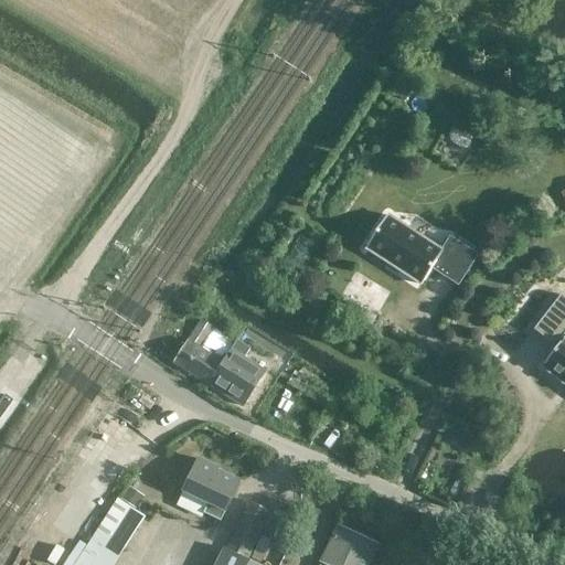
[(381,235),(361,269),(417,302),(437,268),(381,235)]
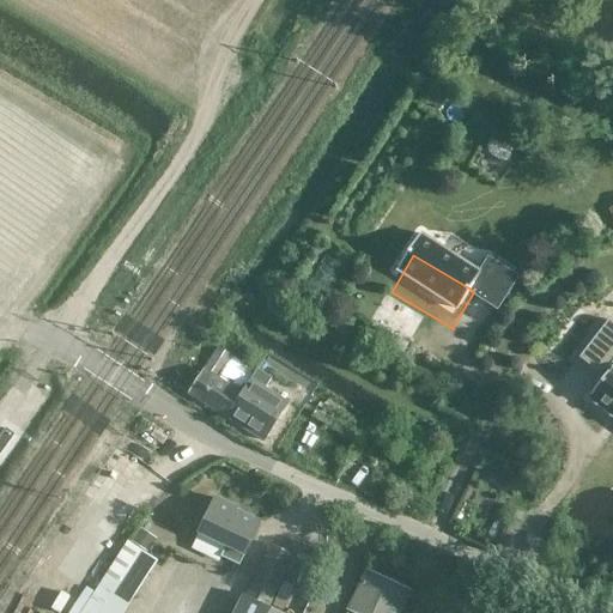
[(612,323),(608,320),(578,358),(604,377),(588,398),(612,418),(612,323)]
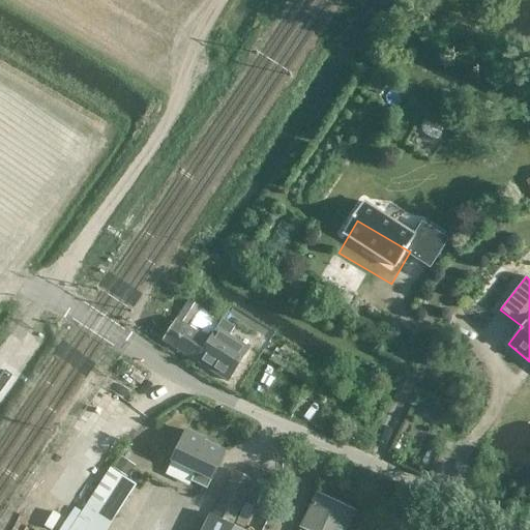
[(274,289),(292,299),(296,293),(277,283),(274,289)]
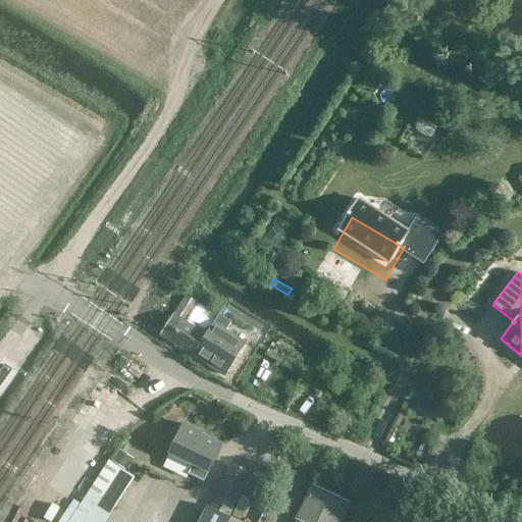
[(191,356),(192,355),(216,317),(197,304),(197,303),(185,296),(174,313),(174,314),(160,335),(191,356)]
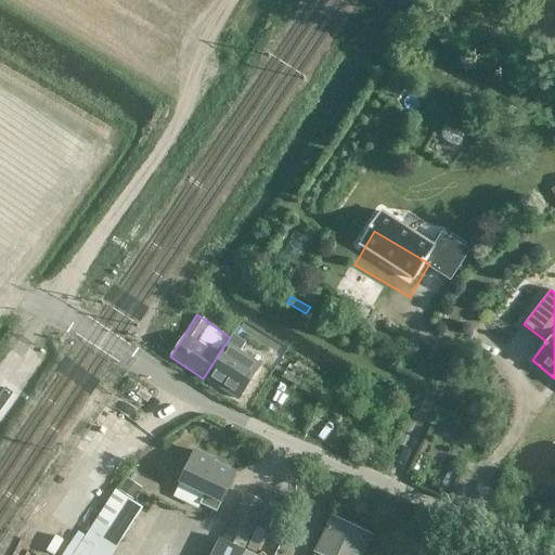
[(231,338),(230,337),(204,377),(237,399),(253,375),(258,365),(239,352),(249,335),(237,327),(231,338)]
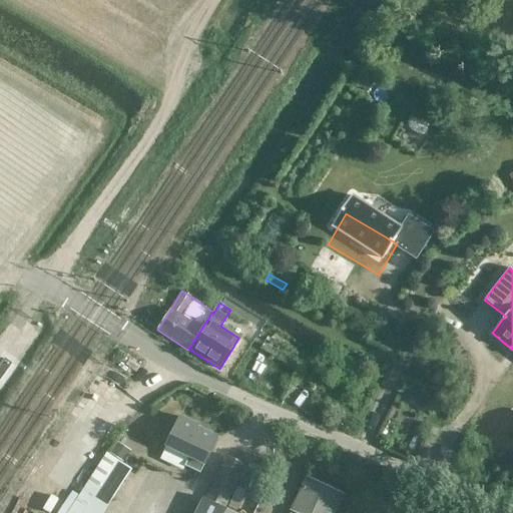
[(296,370),(303,359),(267,338),(261,349),(296,370)]
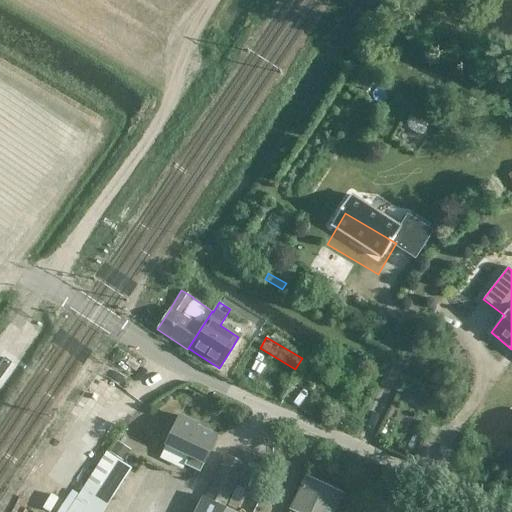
[(199,472),(217,436),(197,427),(198,424),(179,416),(159,458),(182,469),(184,465),(199,472)]
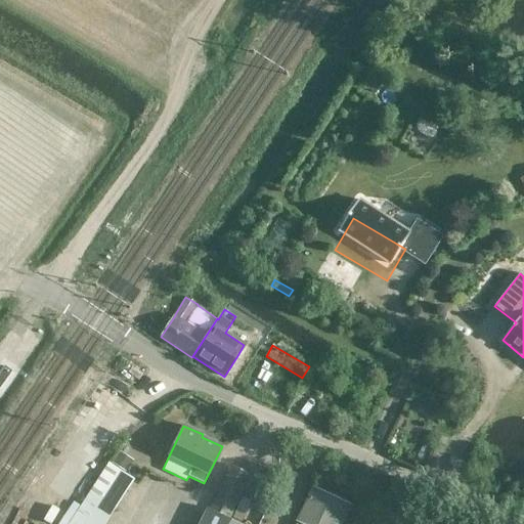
[(119,453),(113,464),(125,472),(132,462),(119,453)]
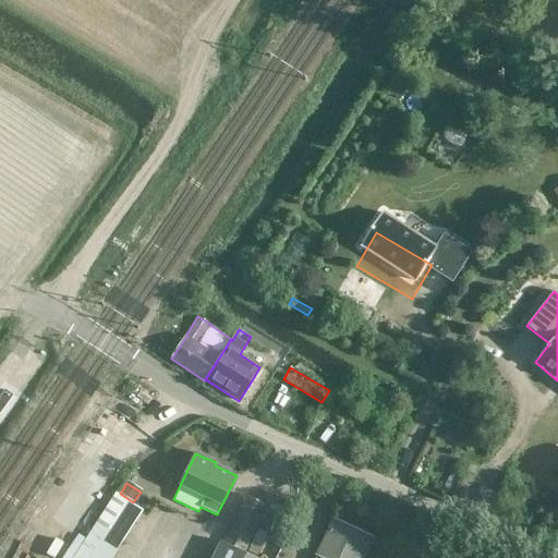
[(111,557),(143,511),(117,493),(86,540),(79,534),(62,557),(111,557)]
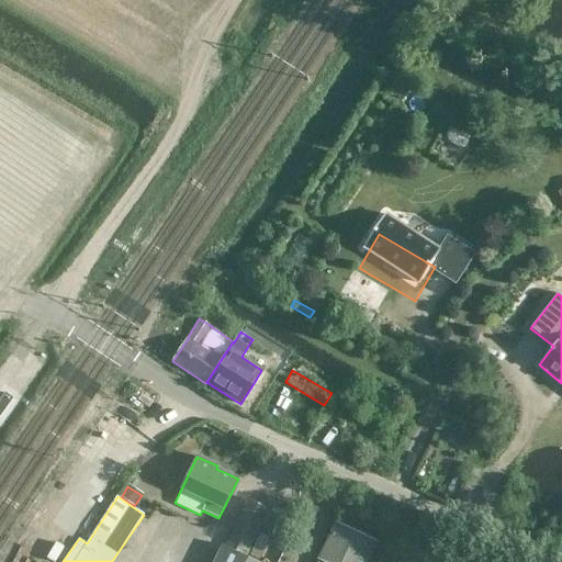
[(268,508),(248,499),(225,547),(223,544),(214,561),(257,561),(246,557),(268,508)]
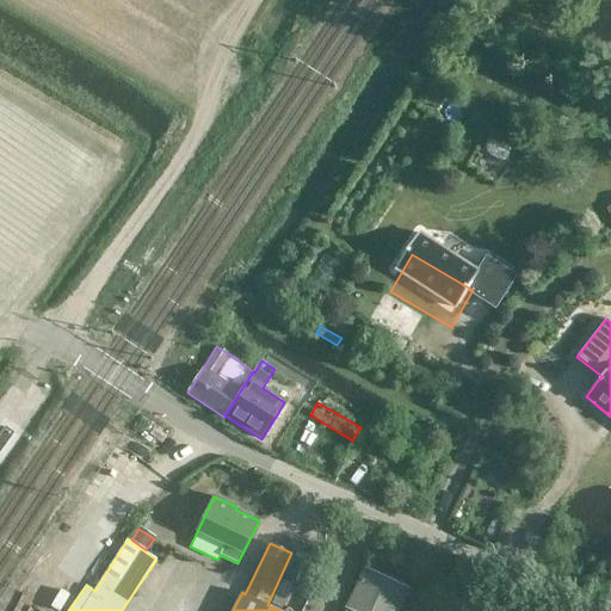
[(345,610),(396,610),(407,590),(365,571),(347,606),(349,608),(345,610)]
